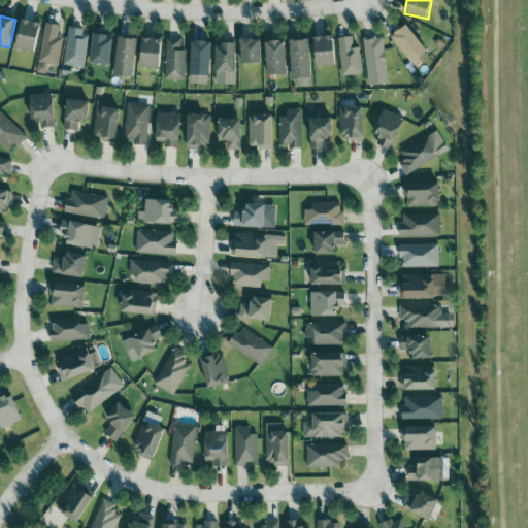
[(37,52),(40,22),(21,20),(18,50),(37,52)]
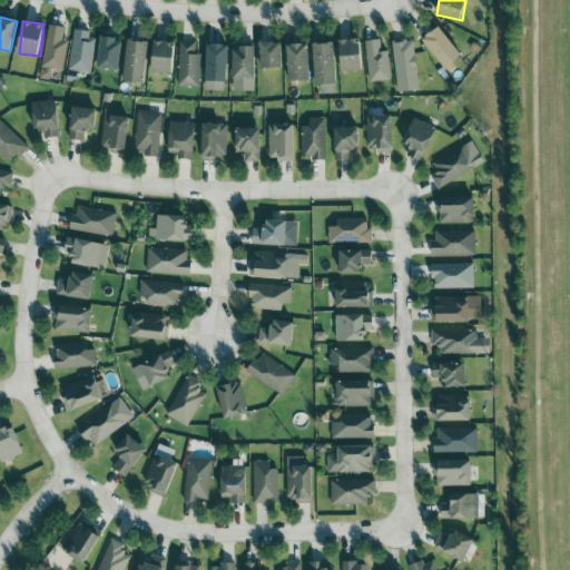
[(62,71),(68,41),(62,40),(65,28),(49,25),(41,67),(62,71)]
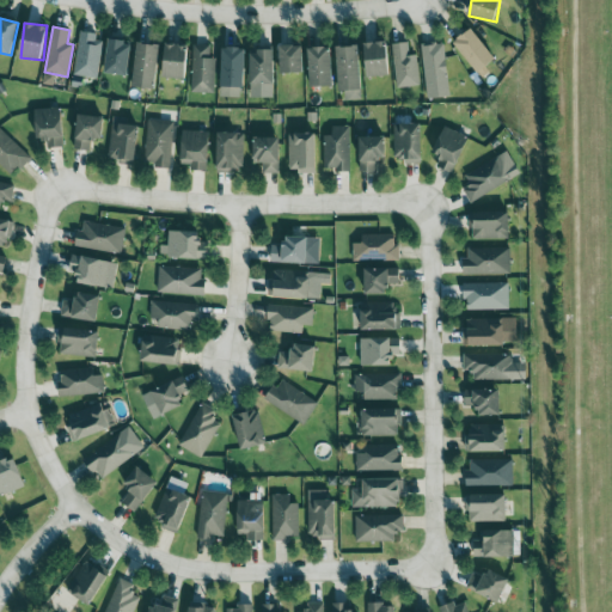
[(454,43),(483,78),(490,72),(487,68),(496,59),(471,29),(454,43)]
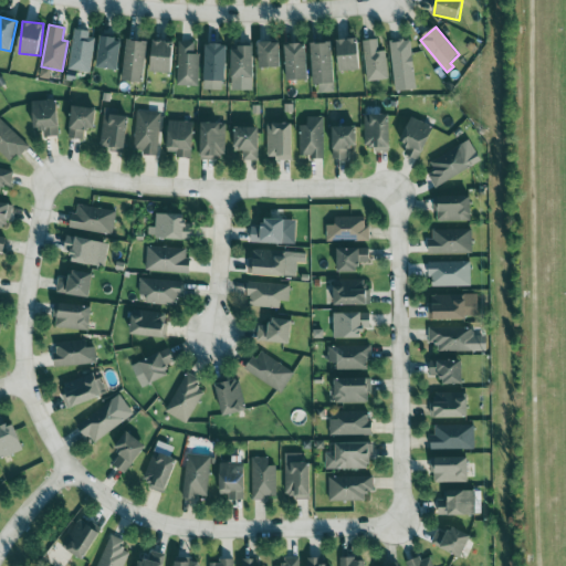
[(69,70),(90,73),(95,34),(74,31),(69,70)]
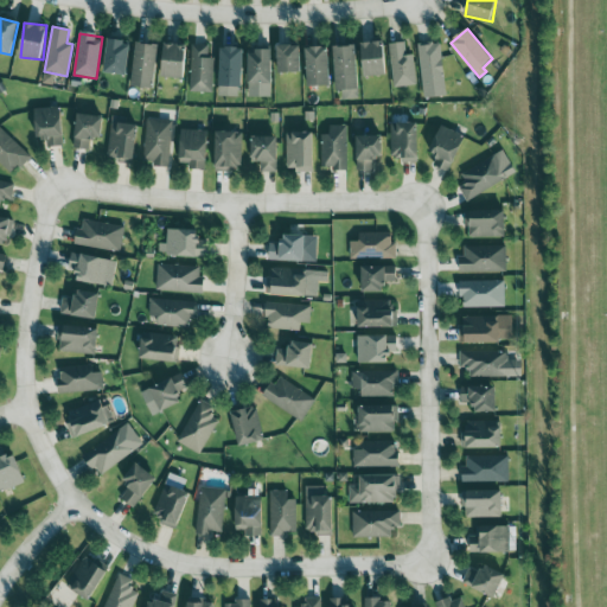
[(104,74),(127,75),(129,42),(107,40),(104,74)]
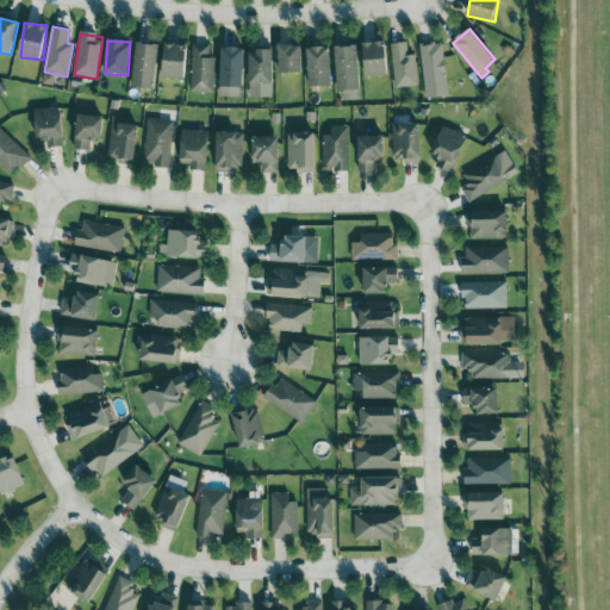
[(387,76),(386,42),(363,43),(365,78),(387,76)]
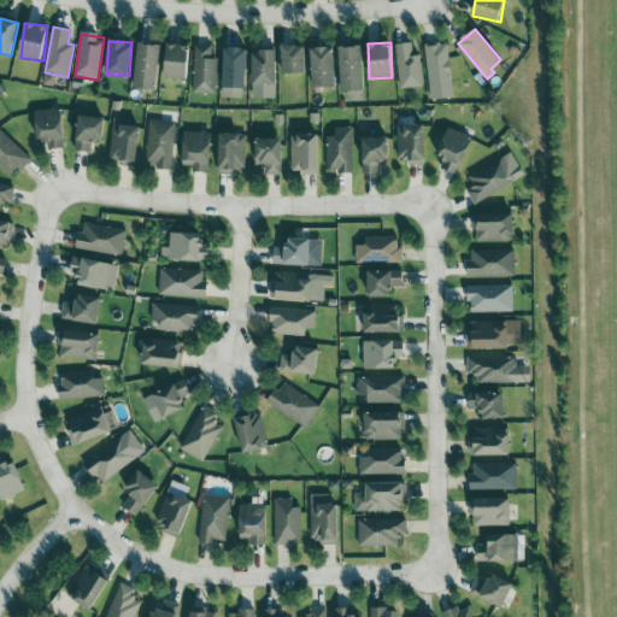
[(424,46),(432,100),(454,97),(446,42),(424,46)]
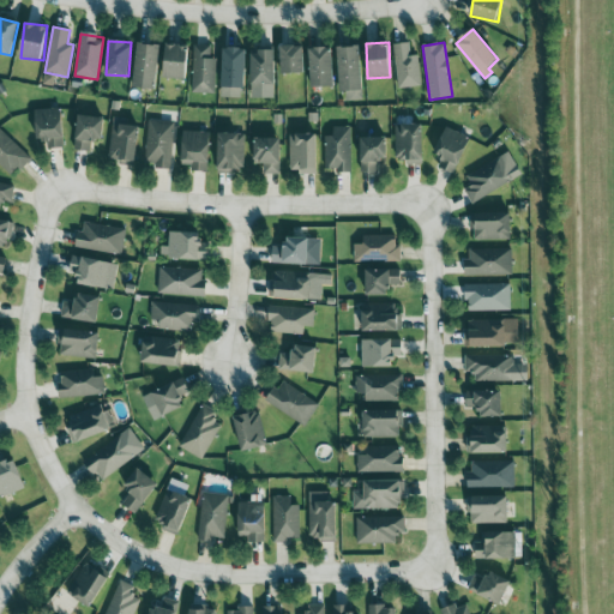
[(133,88),(156,90),(161,46),(137,43),(133,88)]
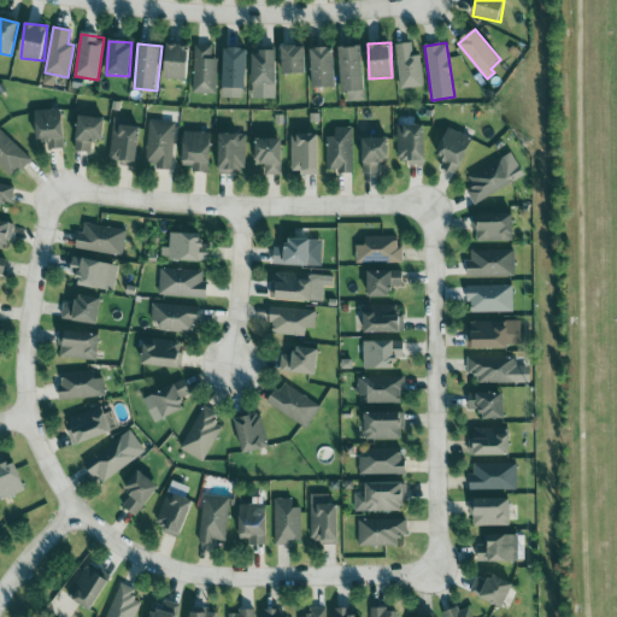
[(191,47),(168,43),(163,77),(186,81),(191,47)]
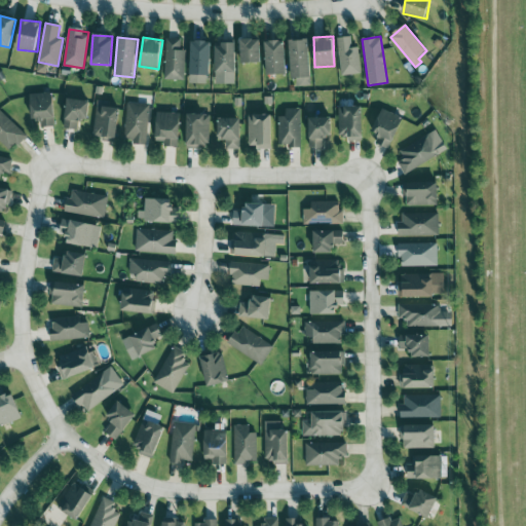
[(361,74),(358,47),(351,47),(350,37),(337,38),(340,76),(361,74)]
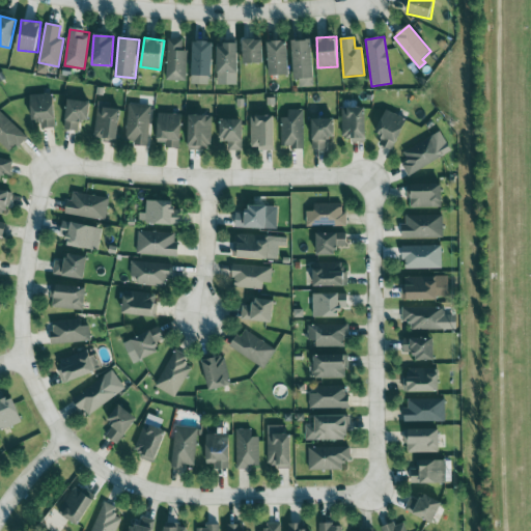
[(187,50),(183,50),(183,39),(167,39),(166,81),(187,81),(187,50)]
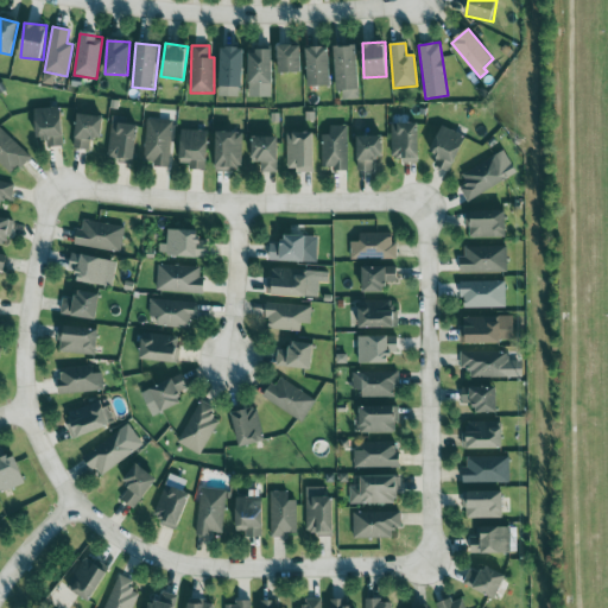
[(278,74),(302,73),(301,45),(278,46),(278,74)]
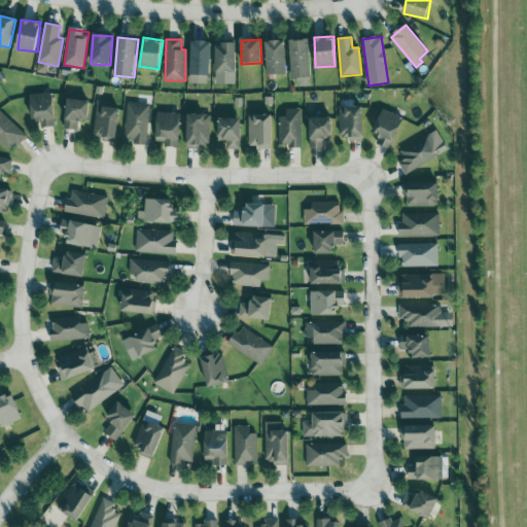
[(289,40),(291,78),(311,78),(310,40),(289,40)]
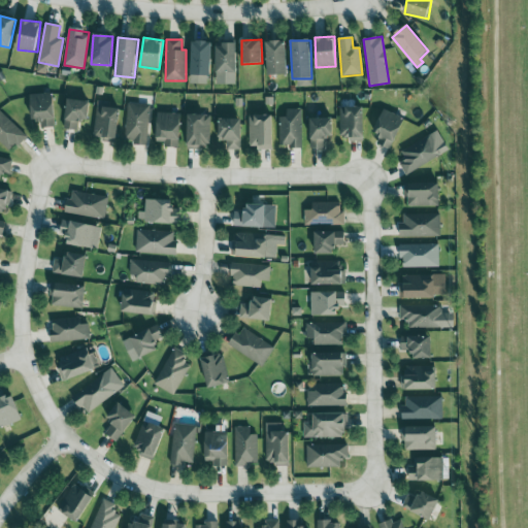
[(210,85),(211,42),(192,41),(191,84),(210,85)]
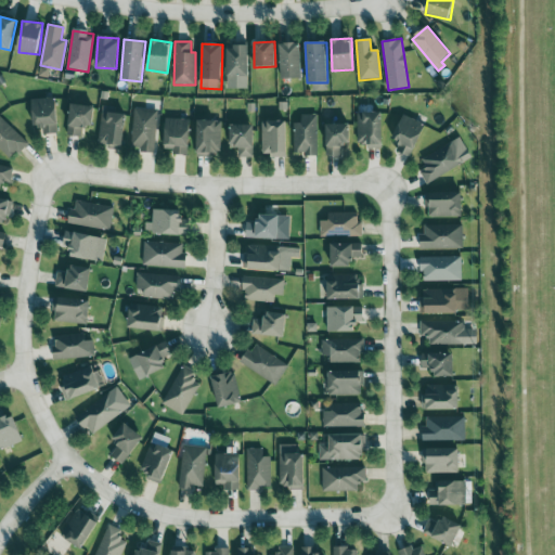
[(280,43),(281,79),(301,78),(300,43),(280,43)]
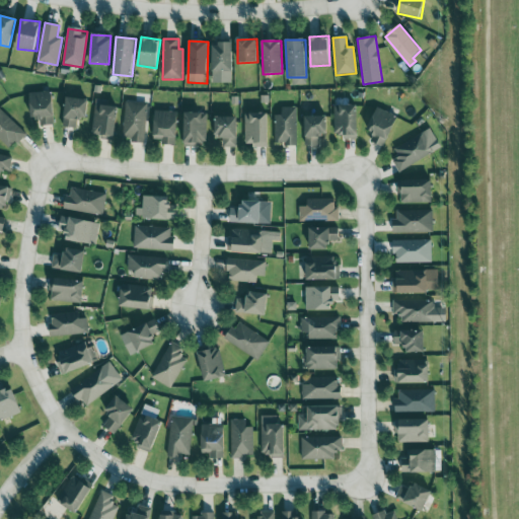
[(212,83),(232,83),(233,44),(213,43),(212,83)]
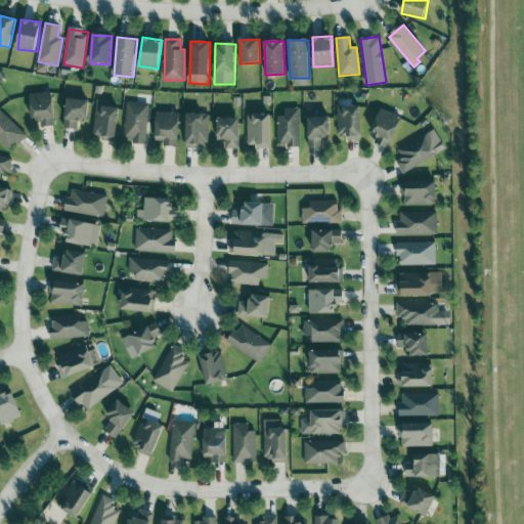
[(29,94),(32,119),(39,118),(41,128),(55,126),(51,92),(29,94)]
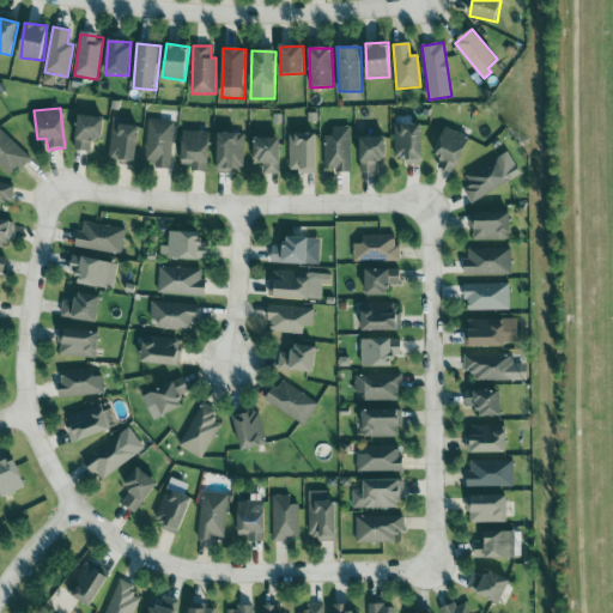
[(104,119),(79,115),(73,150),(89,152),(90,140),(101,141),(104,119)]
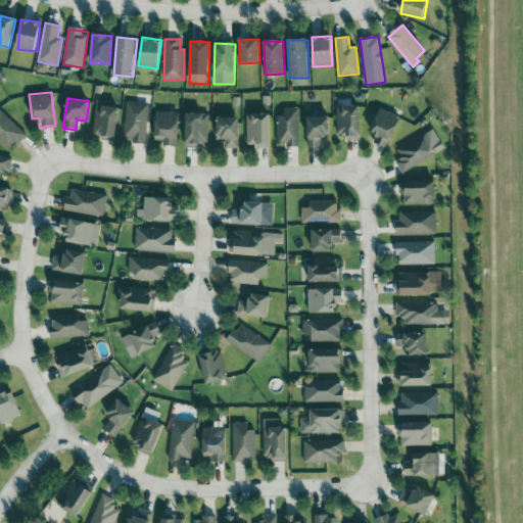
[(108,107),(109,101),(95,100),(93,138),(116,139),(117,107),(108,107)]
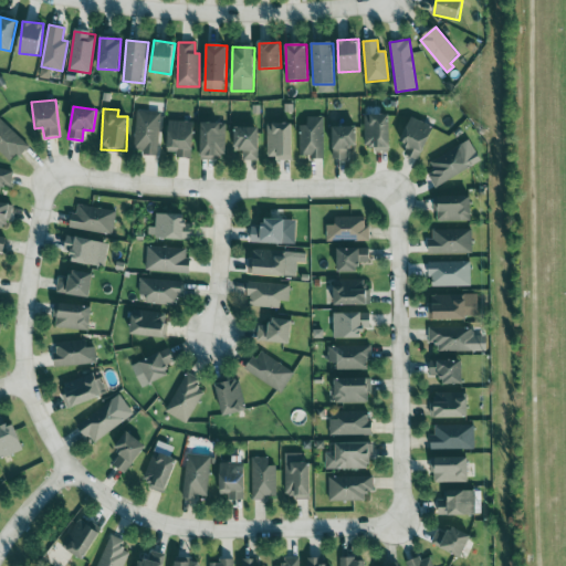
[(134,153),(158,154),(160,112),(136,111),(134,153)]
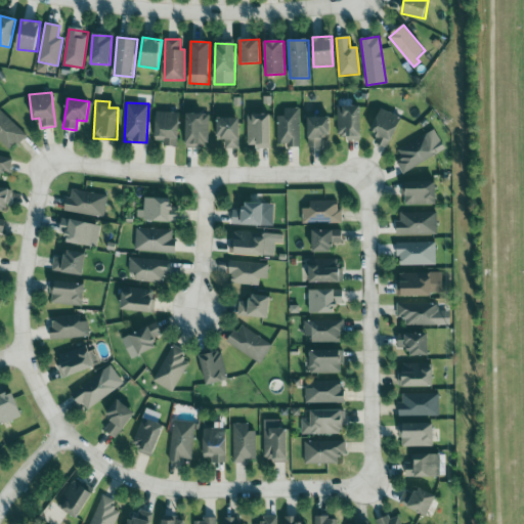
[(337,135),(346,135),(346,140),(360,140),(360,106),(338,106),(337,135)]
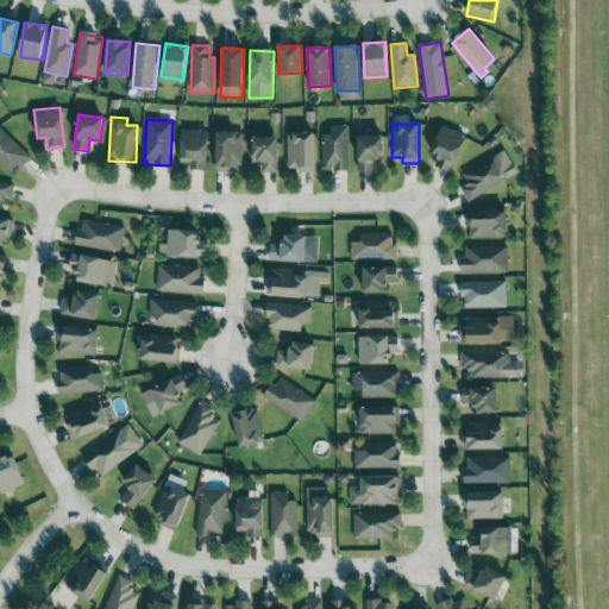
[(322,136),(321,169),(347,170),(349,126),(331,125),(331,136),(322,136)]
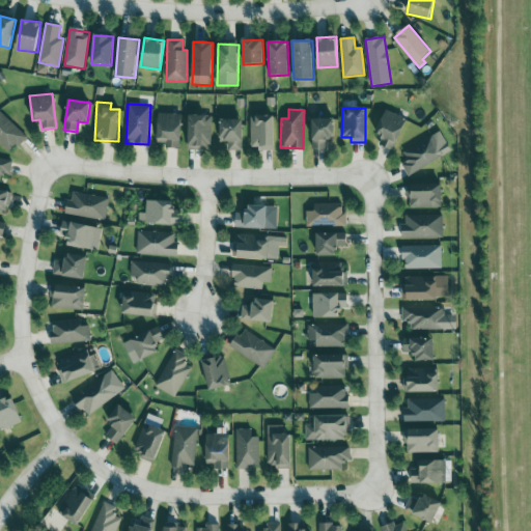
[(392,150),(407,119),(386,110),(375,133),(383,136),(379,144),(392,150)]
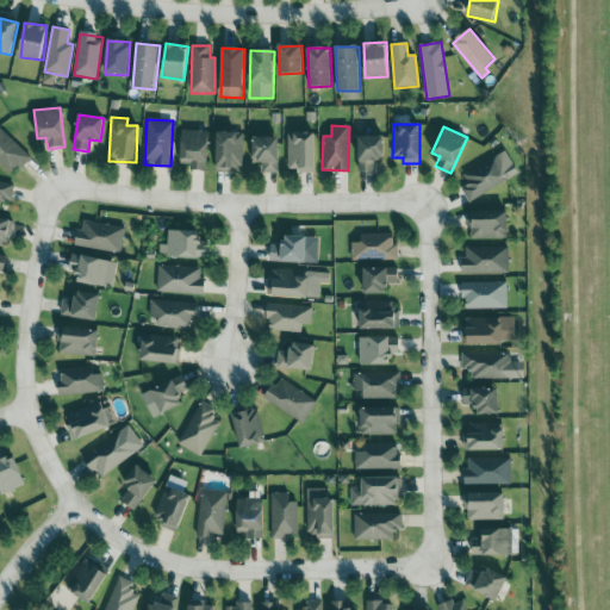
[(0,163),(12,175),(30,156),(0,129),(0,163)]
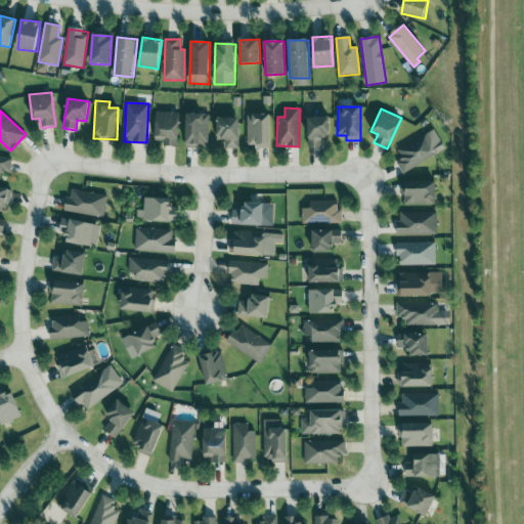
[(156,141),(163,141),(163,146),(178,147),(179,113),(157,112),(156,141)]
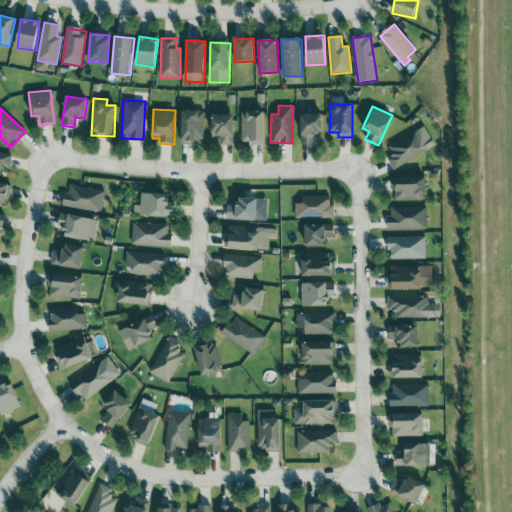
[(204,144),(204,112),(182,111),(182,143),(204,144)]
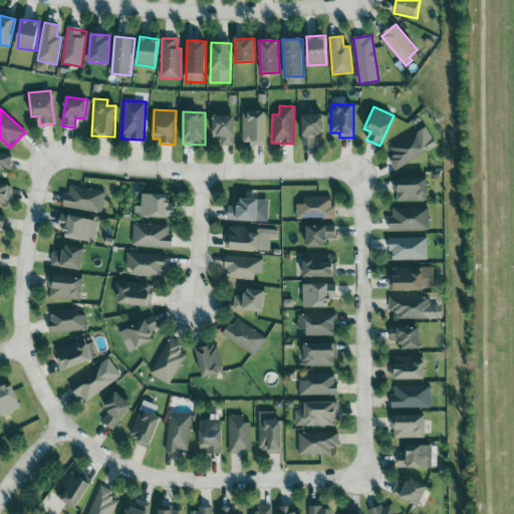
[(266,144),(265,111),(242,112),(243,145),(266,144)]
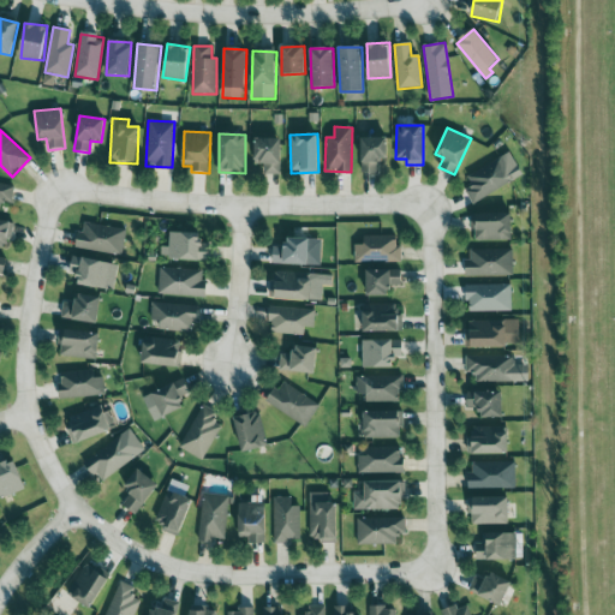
[(362,173),(378,173),(377,161),(388,161),(387,137),(360,138),(362,173)]
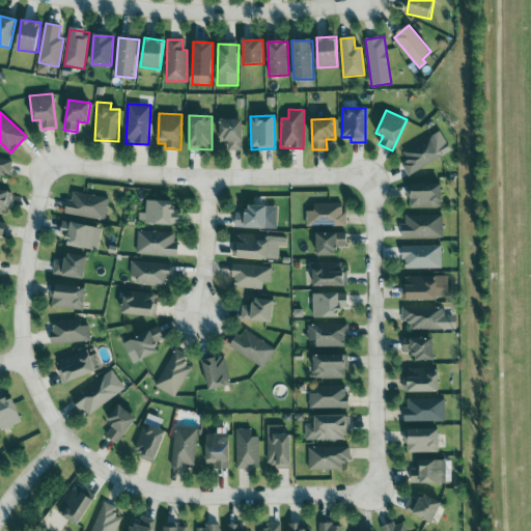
[(220,141),(228,142),(227,150),(242,150),(243,119),(220,119),(220,141)]
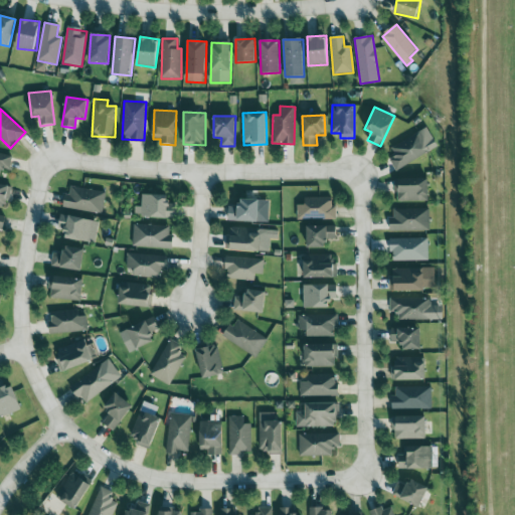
[(394,169),(438,150),(428,129),(391,146),(395,156),(390,158),(394,169)]
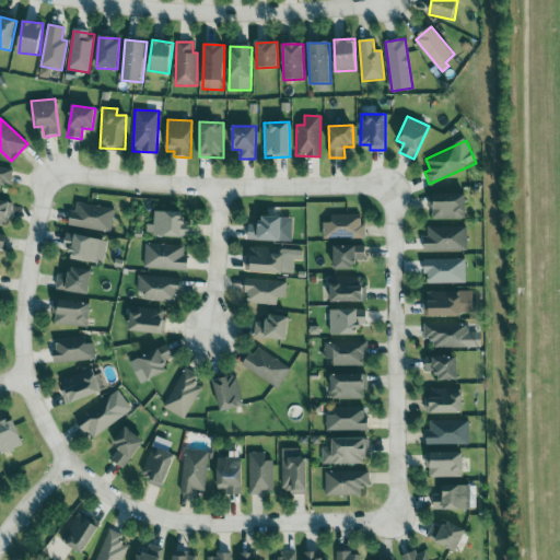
[(0,187),(1,184),(10,185),(13,170),(0,166),(0,187)]
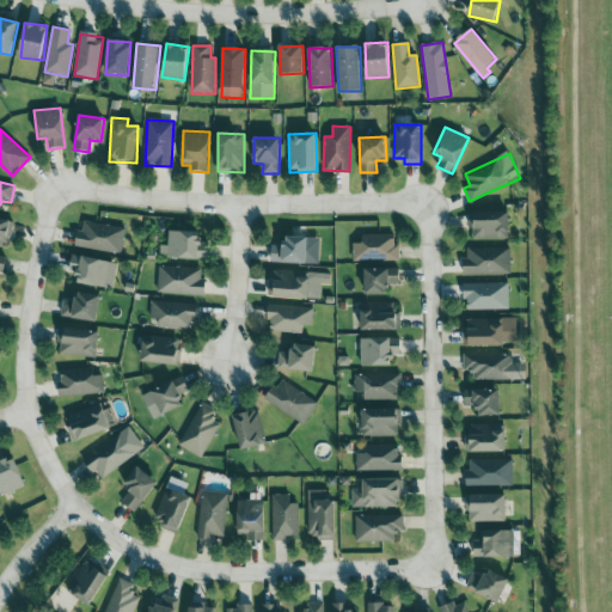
[(509,213),(470,214),(471,239),(510,239),(509,213)]
